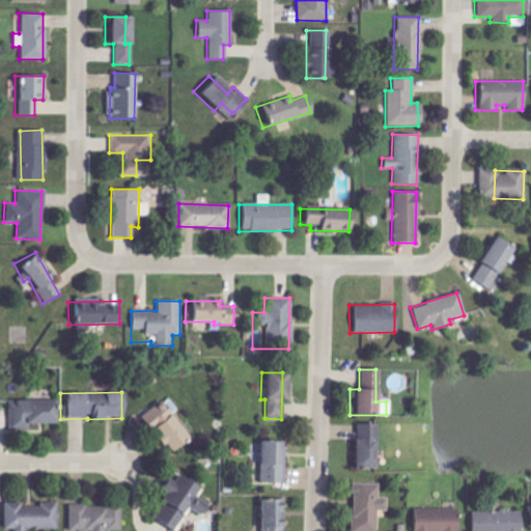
[(29,424),(48,423),(47,400),(11,401),(11,429),(29,429),(29,424)]
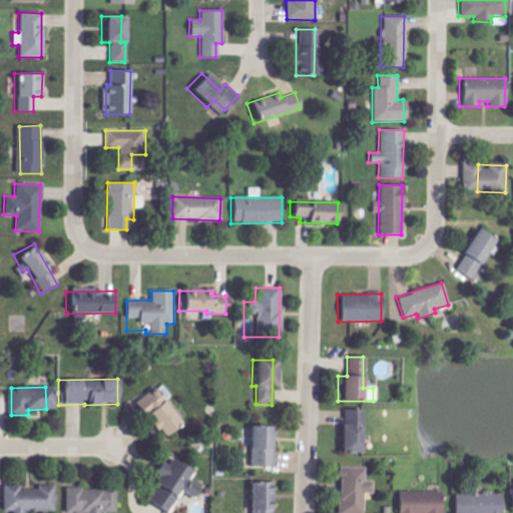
[(146,422),(146,423),(159,438),(177,421),(150,391),(132,407),(146,422)]
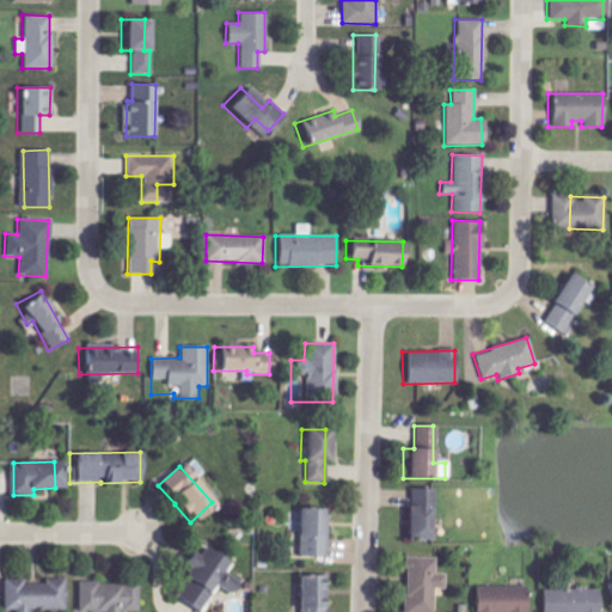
[(402,507),(402,540),(427,540),(427,530),(433,530),(433,489),(409,489),(409,507),(402,507)]
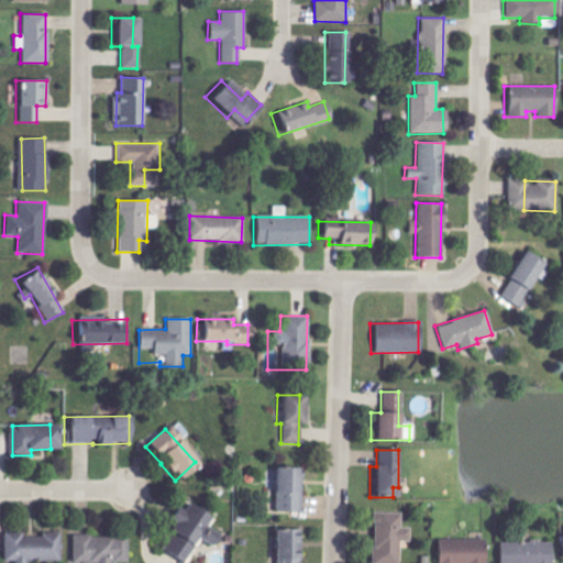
[(272,511),(298,511),(299,468),(269,467),(268,493),(273,494),(272,511)]
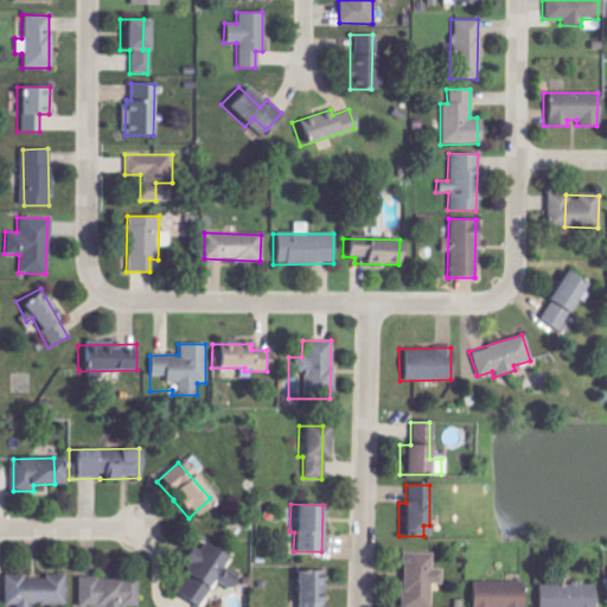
[(187,583),(179,599),(192,606),(198,606),(212,585),(219,589),(228,575),(217,568),(221,561),(189,541),(170,573),(187,583)]
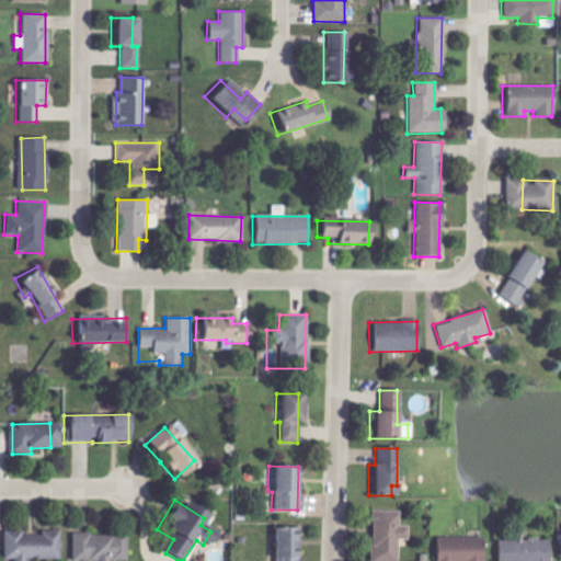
[(396,560),(397,540),(405,540),(407,527),(397,527),(398,512),(369,511),(367,560),(396,560)]
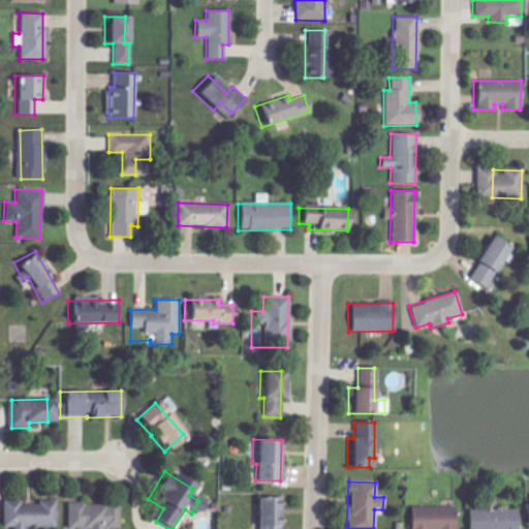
[(253,528),(257,528),(256,528),(280,528),(281,497),(254,497),(253,528)]
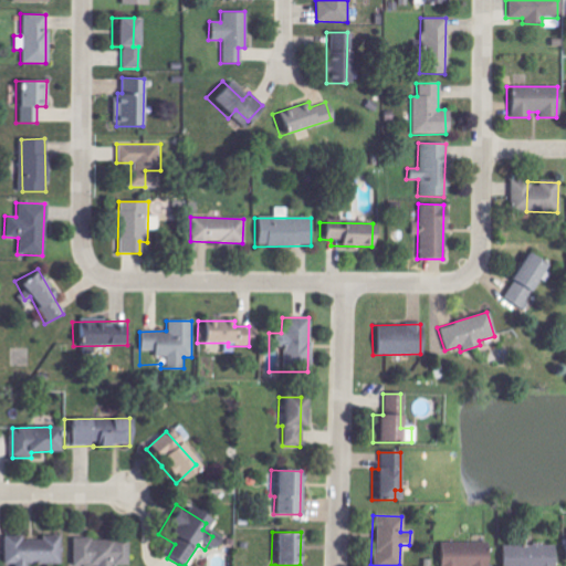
[(8,565),(60,564),(59,537),(29,537),(29,535),(8,536),(8,565)]
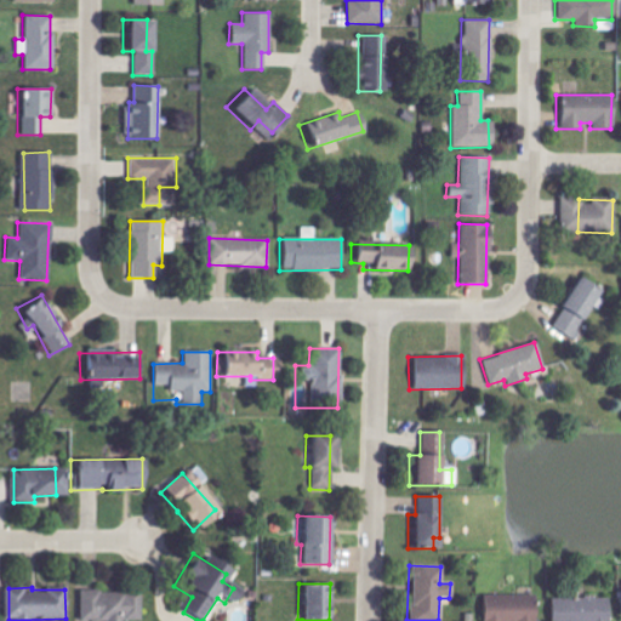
[(138,620),(138,592),(78,592),(79,620),(97,620),(121,620),(138,620)]
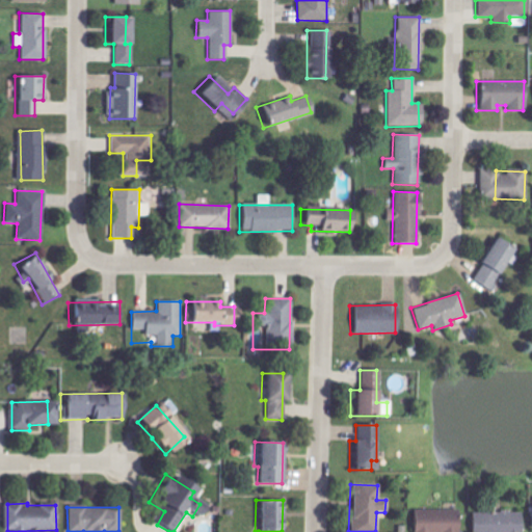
[(452,531),(452,509),(409,510),(409,531),(452,531)]
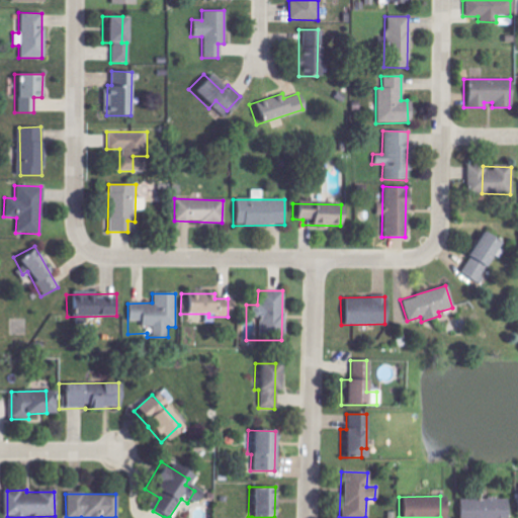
[(504,517),(504,498),(455,499),(455,517),(504,517)]
